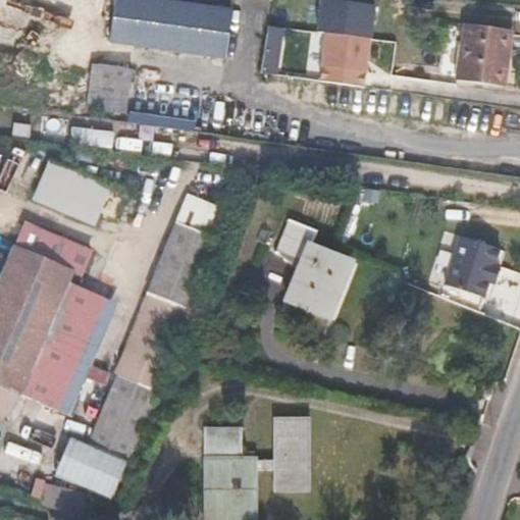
[(229,9),(166,0),(114,0),(109,41),(223,57),(229,9)]
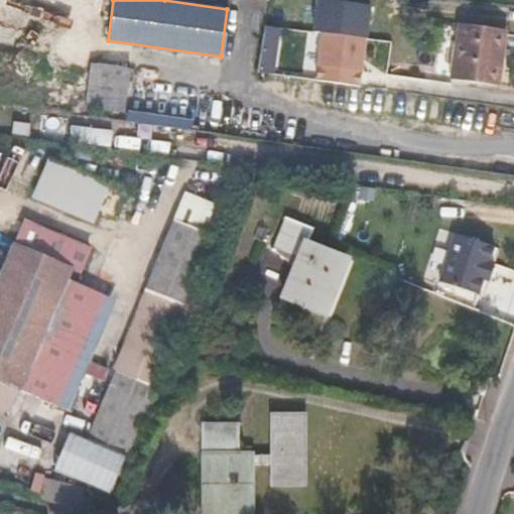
[(320,0),(314,79),(363,83),(370,1),(355,0),(320,0)]
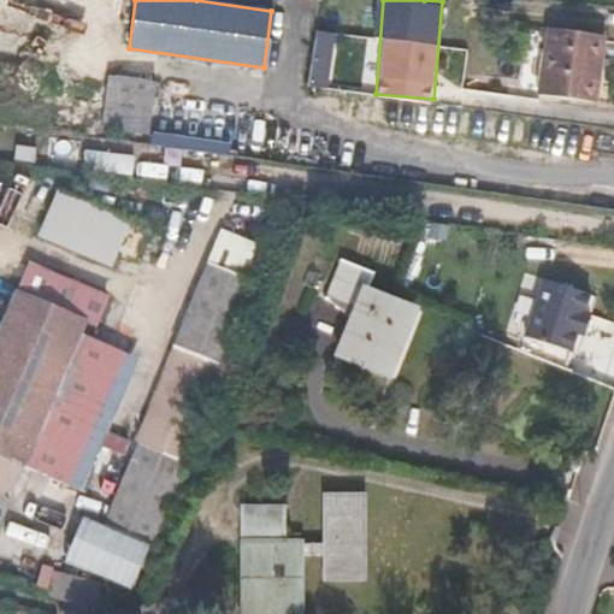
[(603,35),(547,27),(543,48),(543,55),(538,90),(537,93),(594,101),(603,35)]
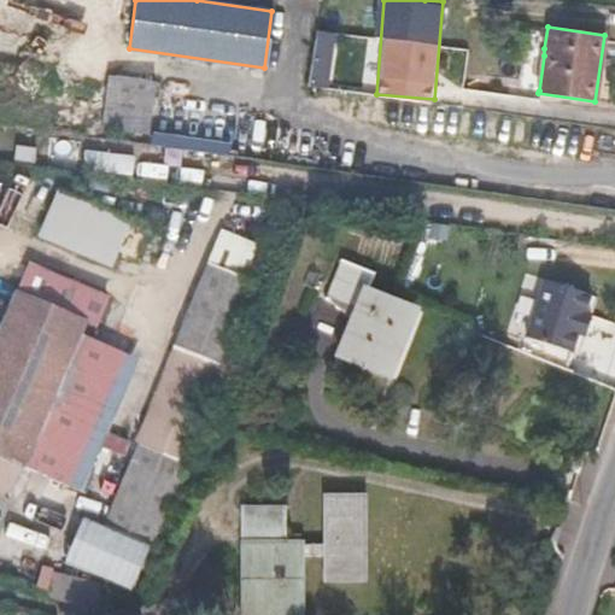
[(362,88),(376,89),(382,35),(315,29),(310,83),(332,86),(337,35),(367,39),(362,88)]
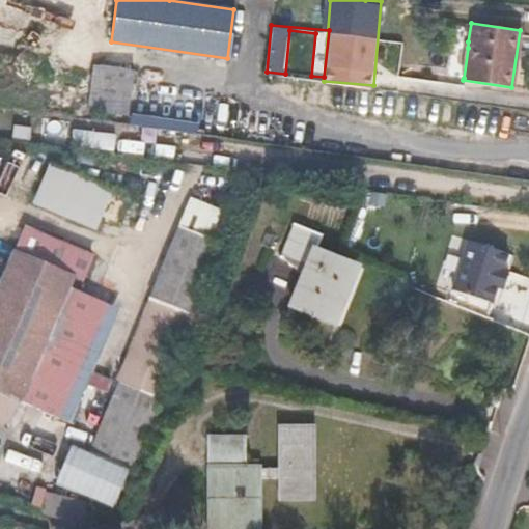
[(464,78),(468,48),(468,42),(451,38),(446,75),(464,78)]
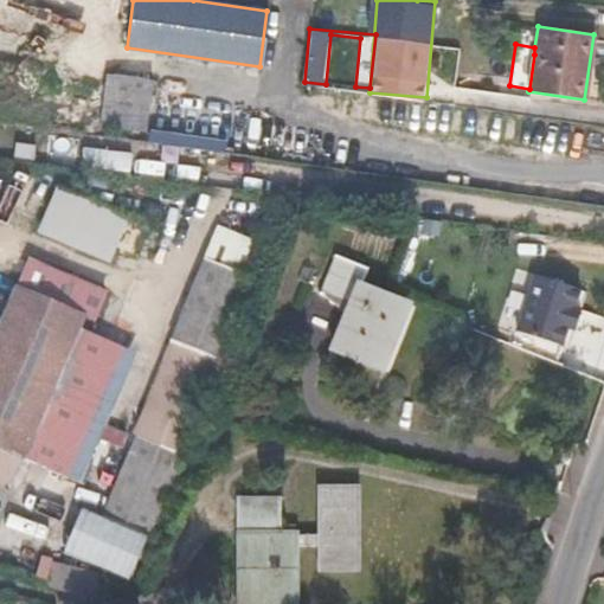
[(152,79),(107,72),(100,123),(137,129),(142,100),(148,101),(152,79)]
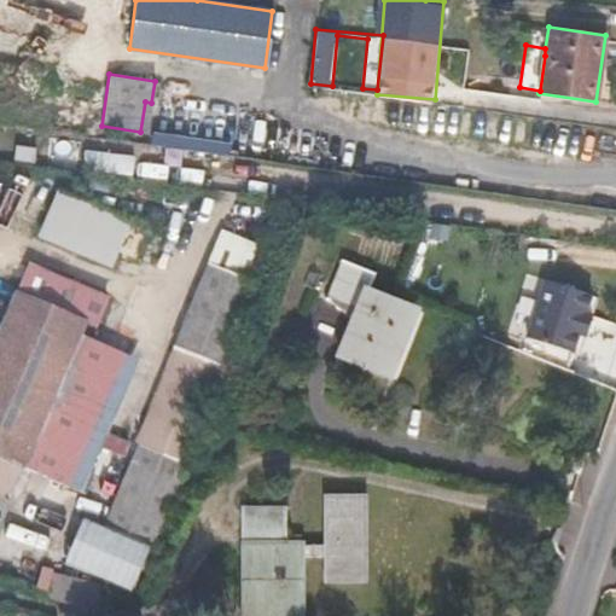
[(128,220),(59,190),(41,233),(109,262),(128,220)]
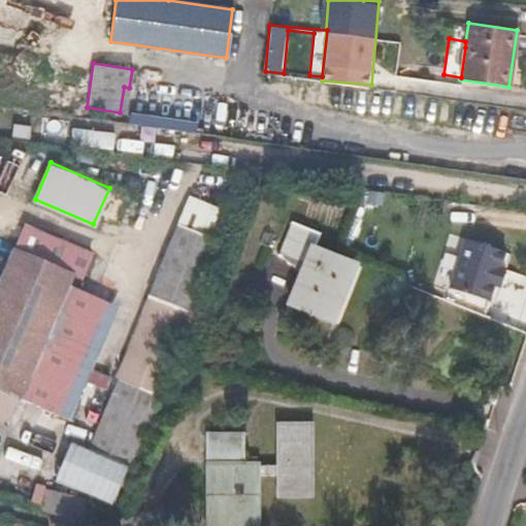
[(259,178),(258,190),(273,192),(274,181),(259,178)]
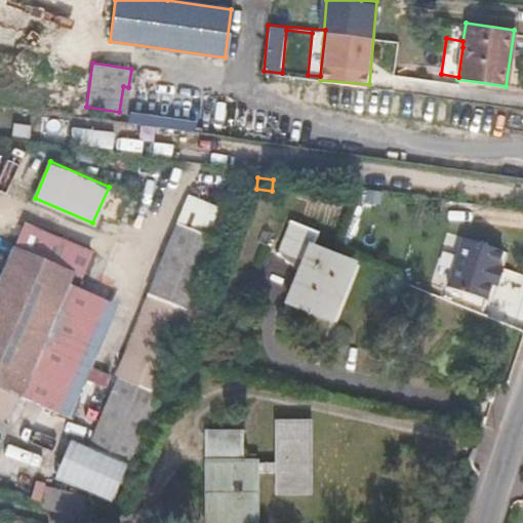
[(186,198),(147,293),(189,311),(228,215),(186,198)]
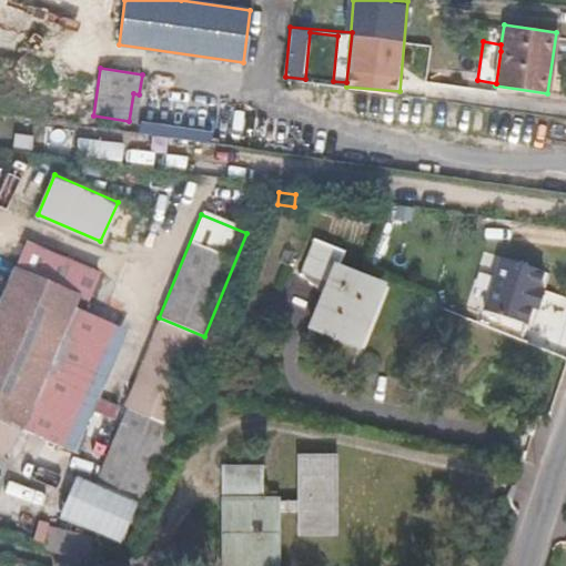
[(326,284),(310,326),(354,344),(380,282),(337,265),(343,250),(312,239),(299,273),(326,284)]
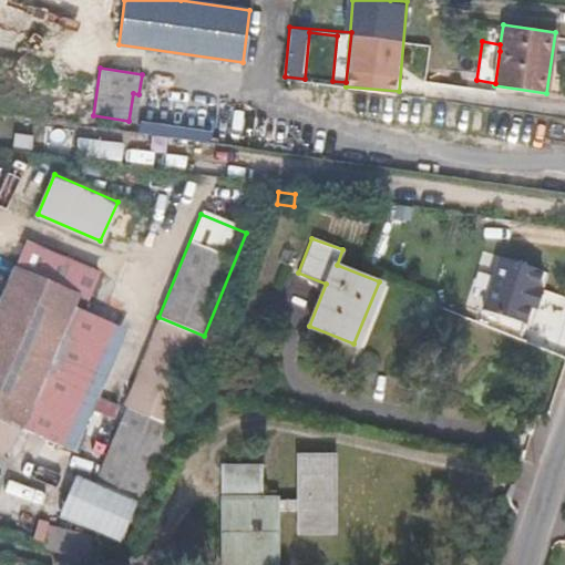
[(99,273),(26,240),(0,298),(0,419),(49,440),(102,318),(73,306),(78,295),(86,298),(99,273)]
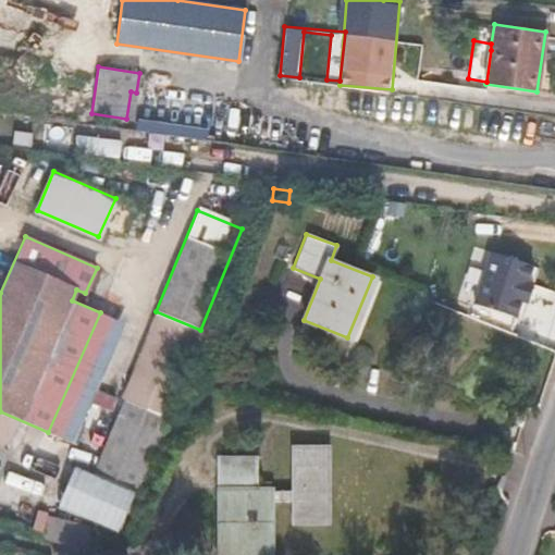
[(540,272),(494,253),(473,304),(515,318),(520,304),(527,306),(540,272)]
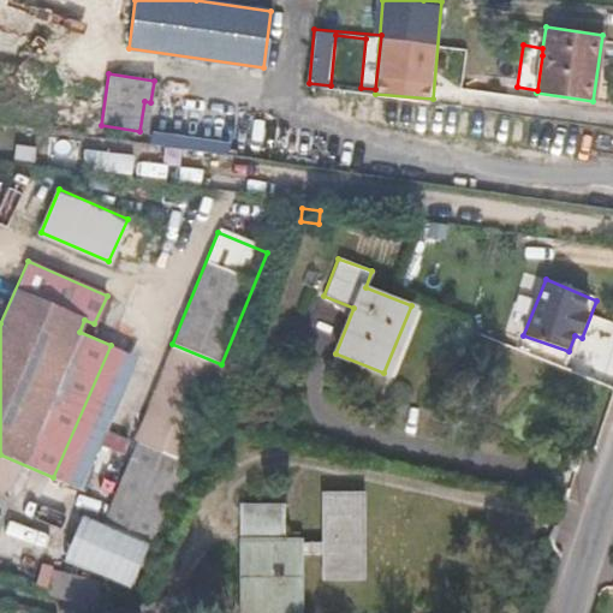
[(208,418),(228,368),(221,364),(172,344),(134,436),(137,439),(186,459),(190,462),(208,418)]
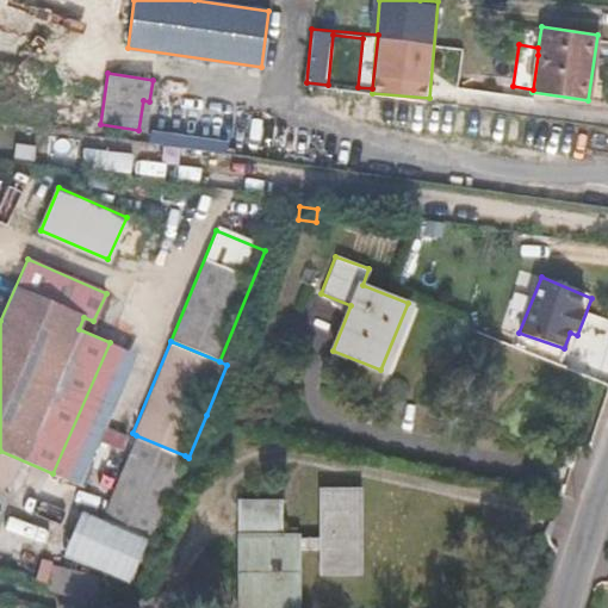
[(185,456),(136,435),(101,517),(149,538),(185,456)]
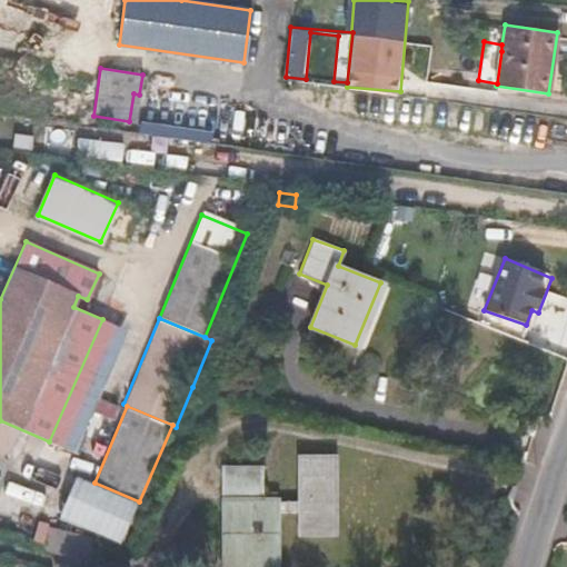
[(262,464),(222,465),(221,566),(278,566),(278,511),(298,511),(299,535),(335,535),(335,455),(298,456),(298,500),(279,500),(279,498),(262,498),(262,464)]
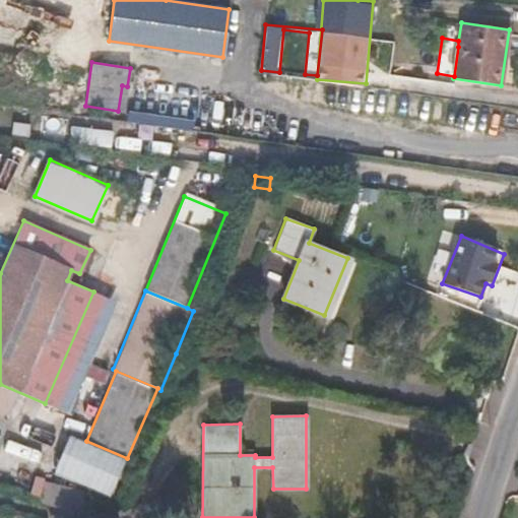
[(61,484),(44,479),(39,501),(55,506),(61,484)]
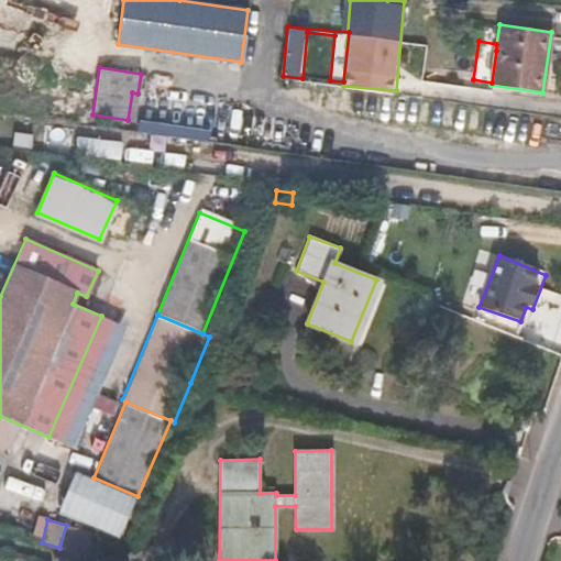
[(94,532),(66,525),(59,548),(87,557),(94,532)]
